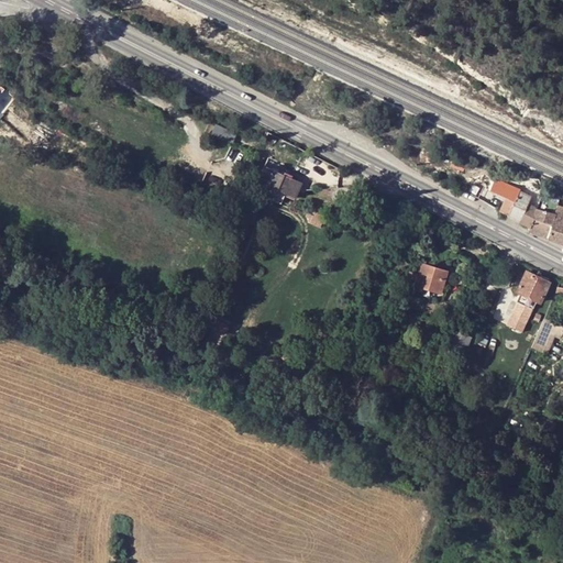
[(236,136),(217,128),(212,135),(233,145),(236,136)]
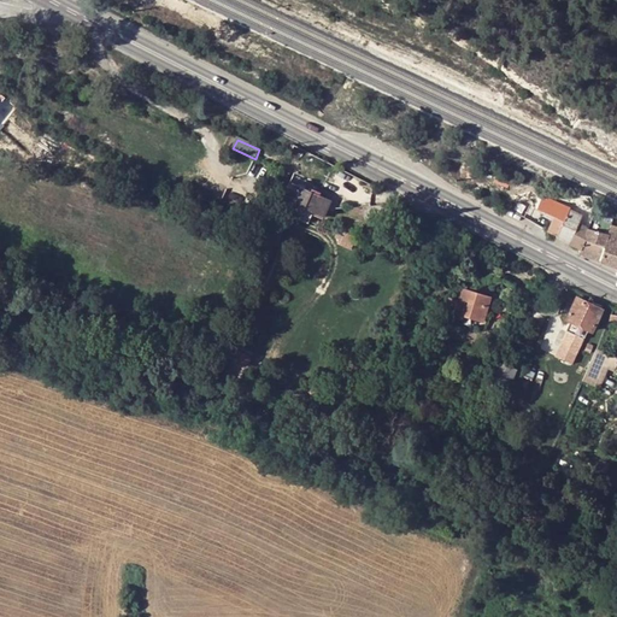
[(286,189),(321,209),(330,207),(331,204),(319,198),(317,204),(309,200),(311,194),(289,184),(286,189)]
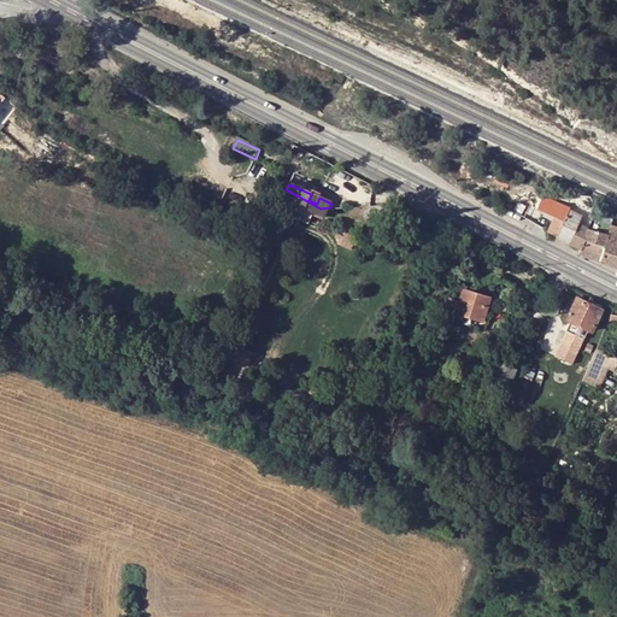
[(294,206),(311,211),(327,215),(330,207),(321,209),(286,189),(281,201),(292,206),(294,206)]
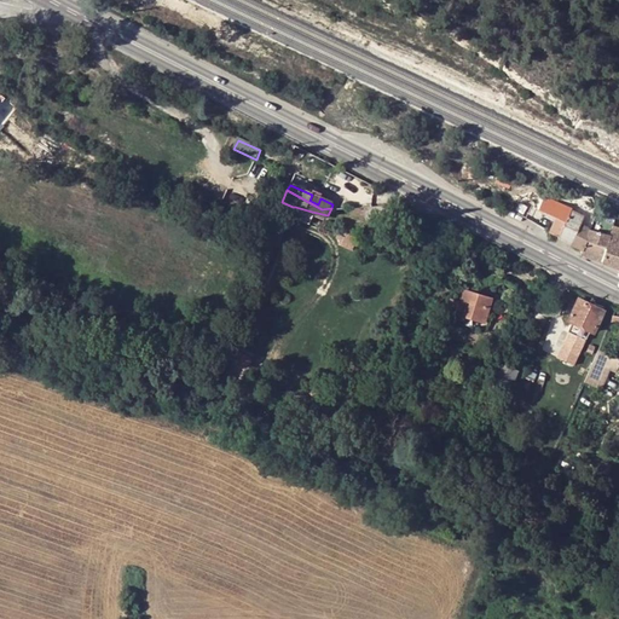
[(318,204),(320,198),(312,195),(310,201),(318,204)]
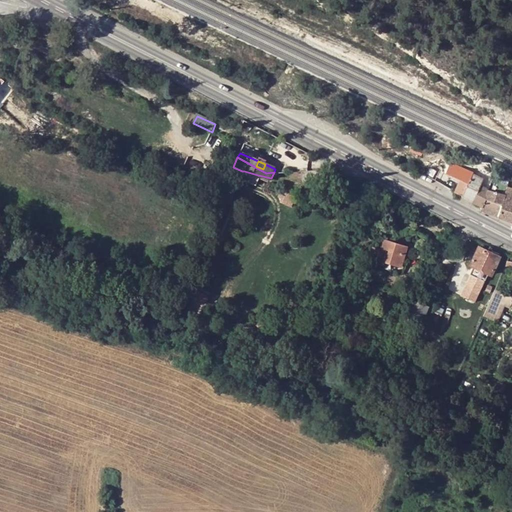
[(462,197),(482,207),(489,189),(482,186),(485,180),(473,175),(474,174),(451,162),(446,174),(462,181),(468,184),(462,196),(462,197)]
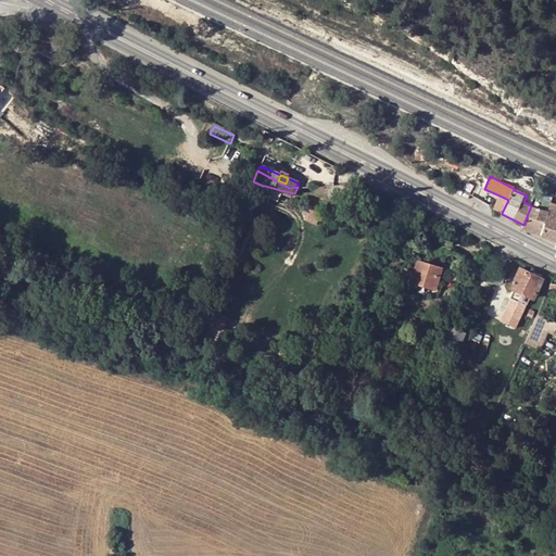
[(263,186),(292,198),(294,193),(280,190),(265,186),(263,186)]
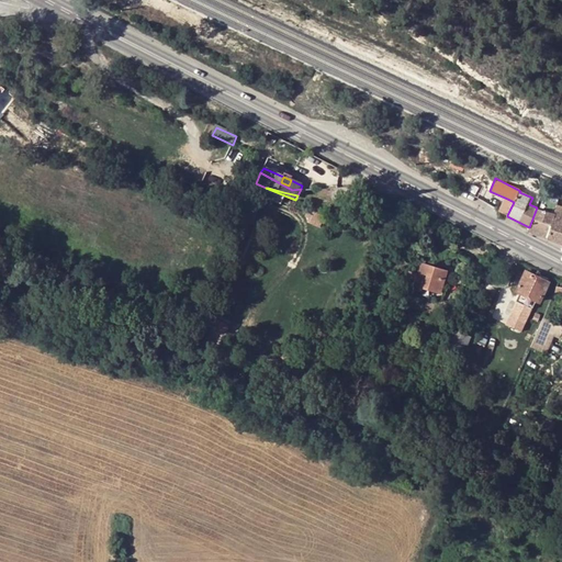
[(561,199),(551,195),(549,200),(559,204),(561,199)]
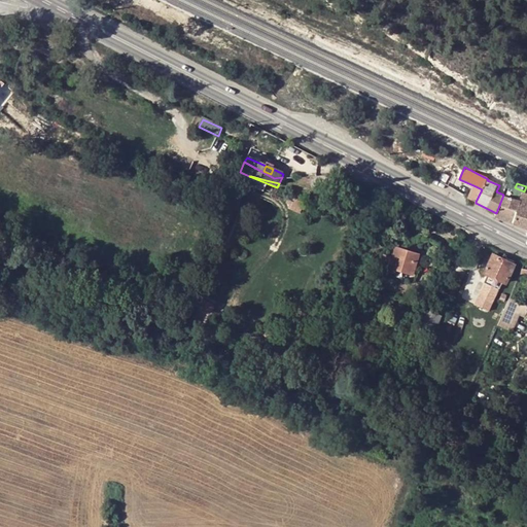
[(476,186),(470,199),(476,202),(482,189),(476,186)]
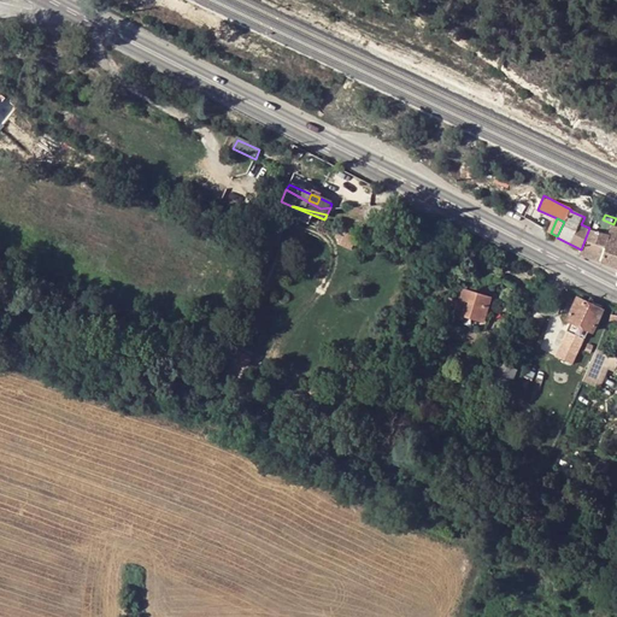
[(589,228),(581,250),(581,253),(601,260),(613,225),(613,224),(603,219),(599,231),(589,228)]
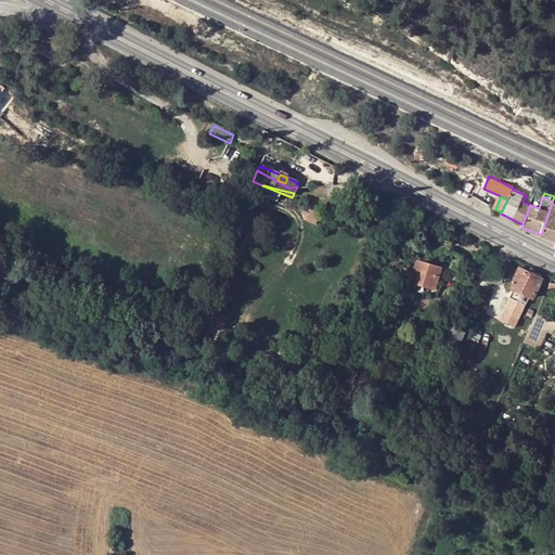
[(554,239),(554,203),(552,203),(541,234),(554,239)]
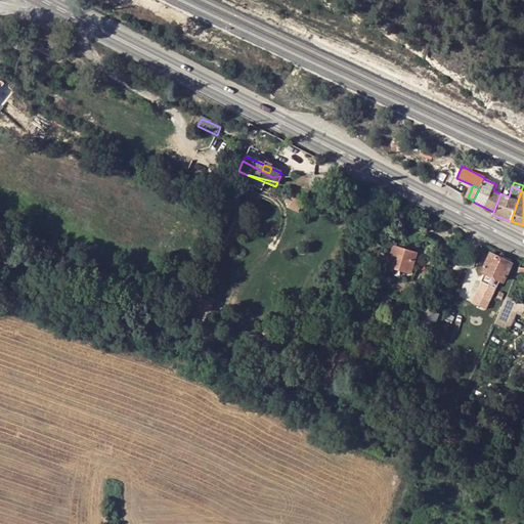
[(239,197),(234,193),(231,200),(236,203),(239,197)]
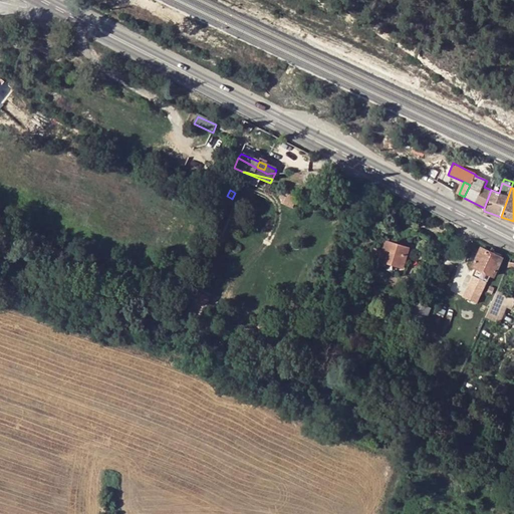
[(379,262),(403,268),(409,250),(384,244),(382,250),(373,248),(369,265),(378,267),(379,262)]
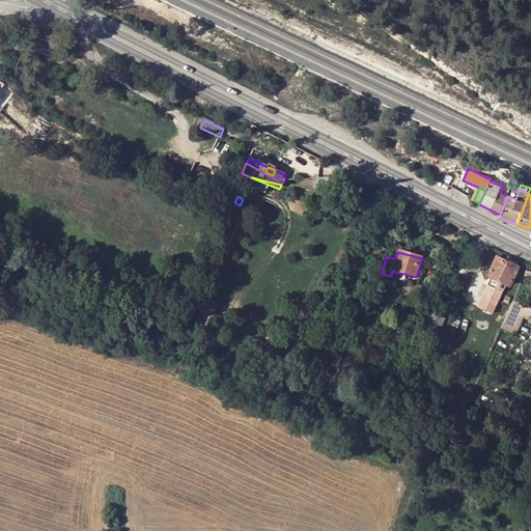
[(514,276),(519,267),(497,257),(488,276),(493,278),(506,284),(509,285),(514,276)]
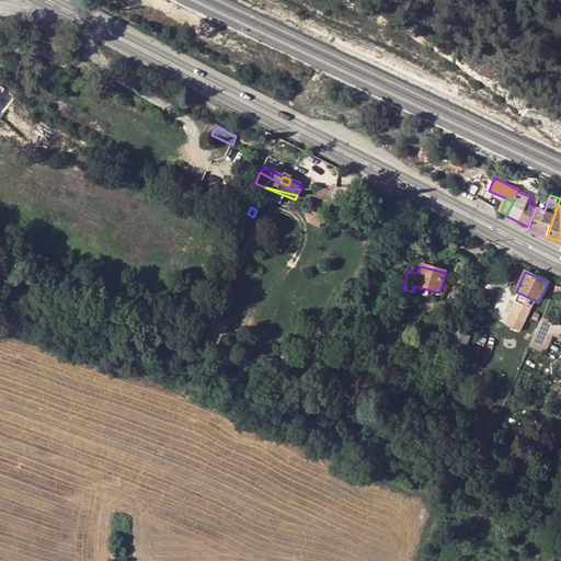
[(544,292),(538,301),(542,304),(548,293),(544,292)]
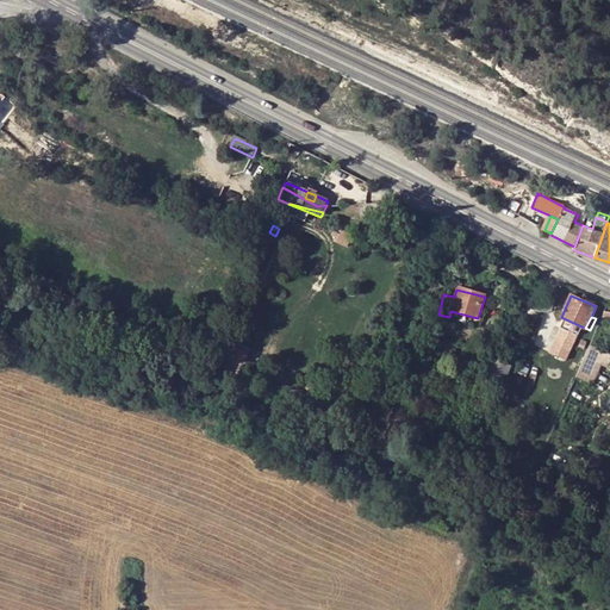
[(582,327),(566,319),(562,328),(560,327),(553,342),(571,349),(578,334),(582,327)]
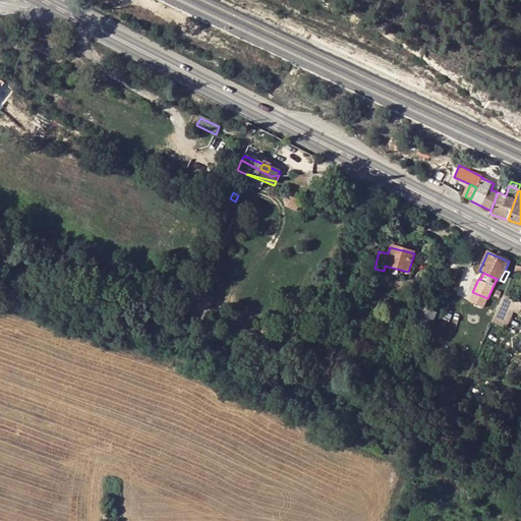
[(500,298),(503,292),(498,290),(495,296),(500,298)]
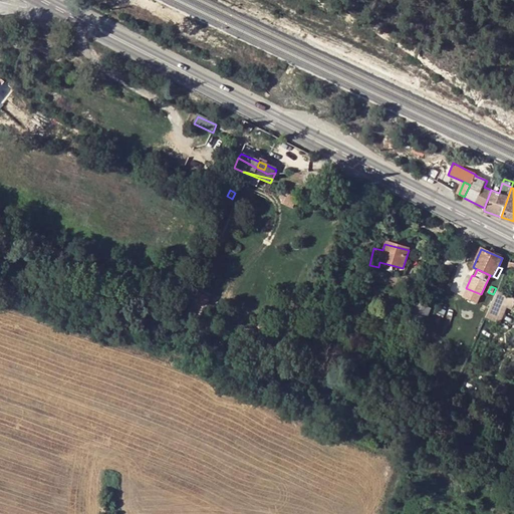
[(481,294),(466,288),(463,295),(478,302),(481,294)]
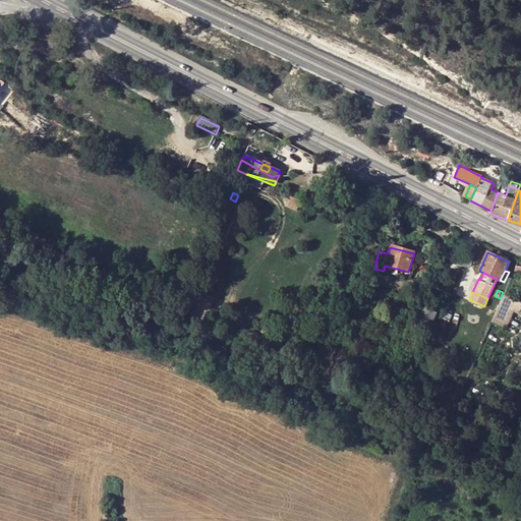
[(520,308),(520,300),(505,293),(498,311),(497,311),(495,317),(494,321),(506,327),(510,316),(514,307),(520,310),(520,308)]
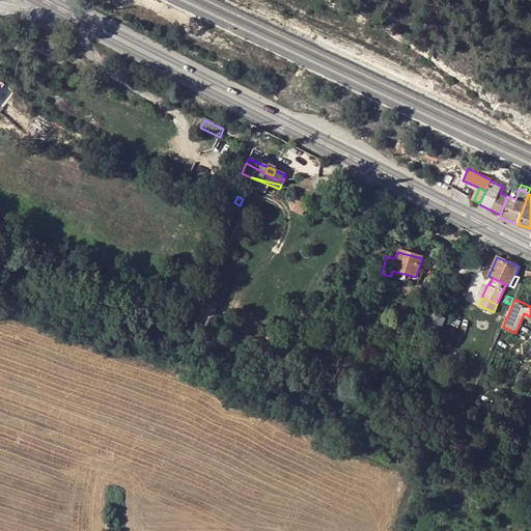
[(201,302),(197,310),(212,317),(216,309),(201,302)]
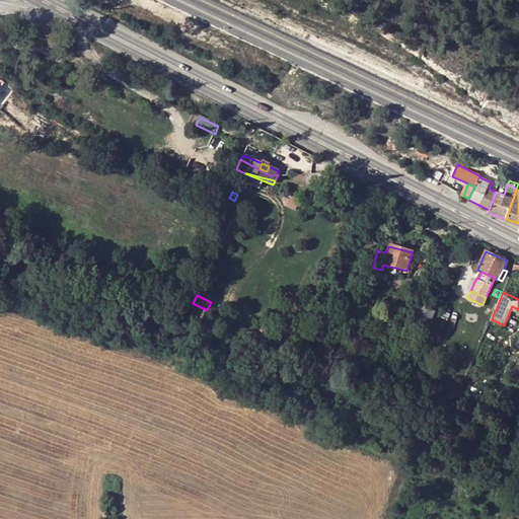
[(207,310),(193,303),(190,310),(203,317),(207,310)]
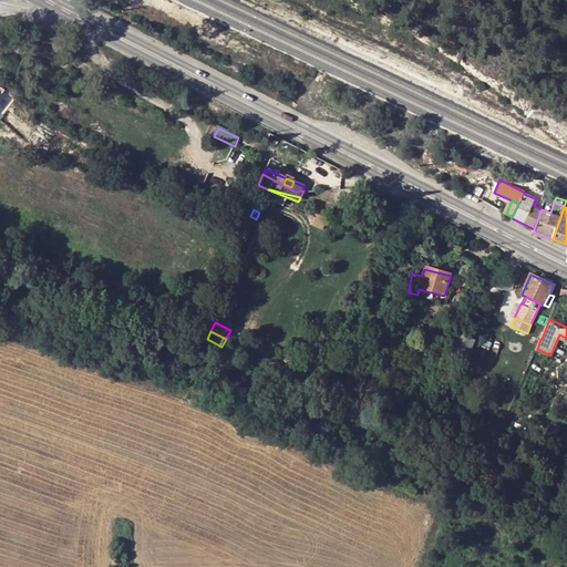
[(454,338),(445,360),(463,368),(476,339),(456,331),(454,338)]
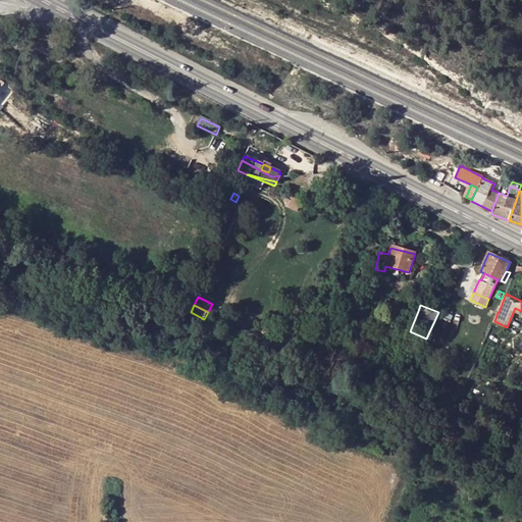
[(276,330),(265,325),(264,329),(274,333),(276,330)]
